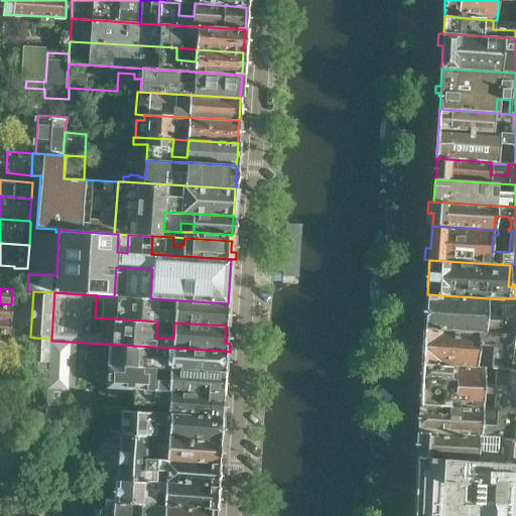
[(515,298),(504,298),(504,299),(427,294),(425,329),(478,333),(479,332),(515,334),(515,298)]
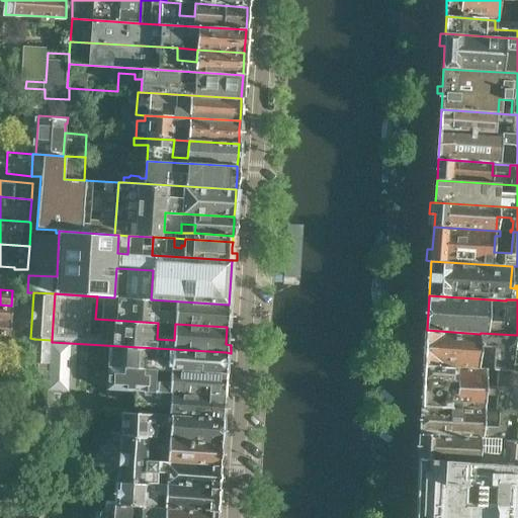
[(0,321),(10,322),(11,306),(0,305),(0,321)]
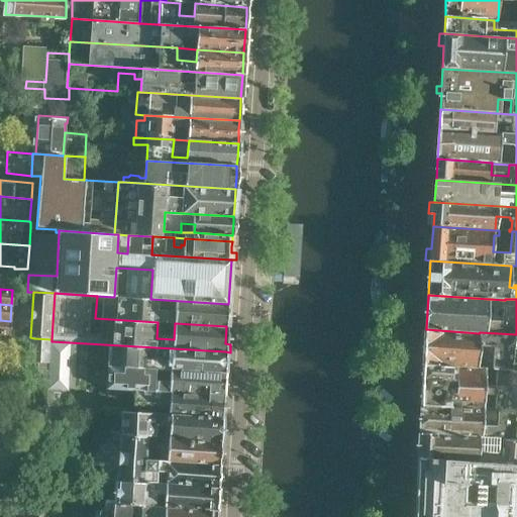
[(0,333),(9,334),(10,321),(0,320),(0,333)]
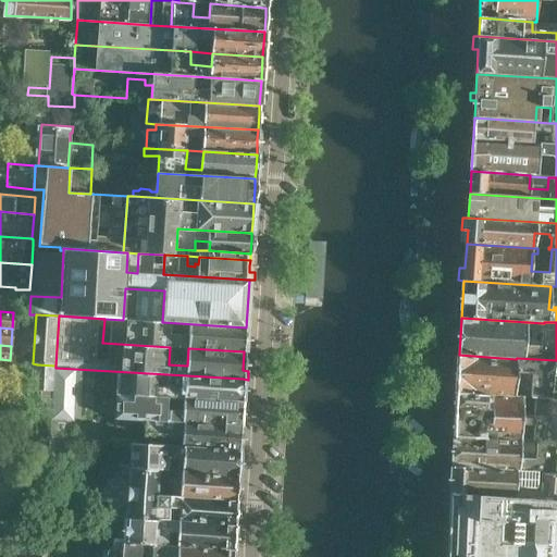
[(514,397),(515,372),(533,373),(531,398),(535,398),(556,399),(556,360),(517,358),(516,359),(459,355),(456,393),(514,397)]
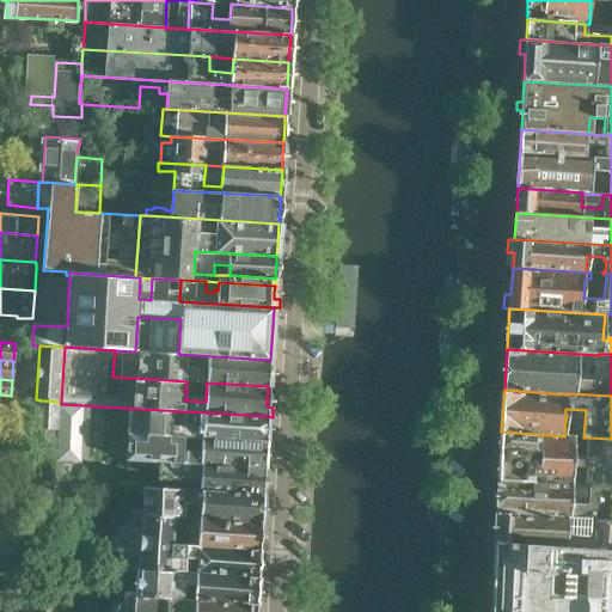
[(60,428),(61,404),(61,402),(41,401),(40,427),(60,428)]
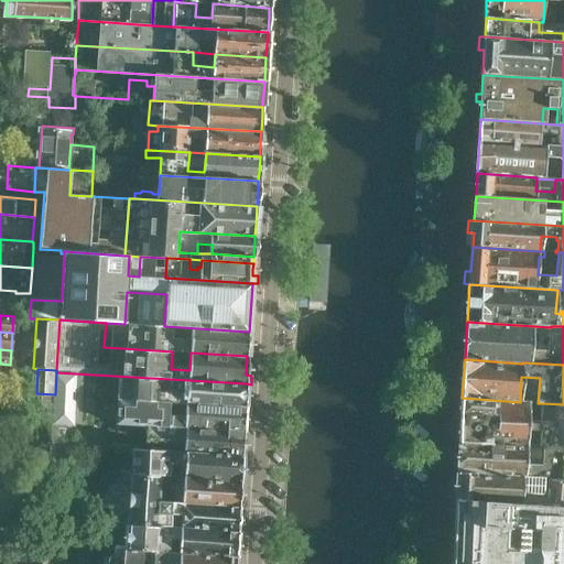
[(245,407),(246,386),(246,383),(56,372),(55,394),(53,420),(117,424),(119,399),(180,403),(187,403),(245,407)]
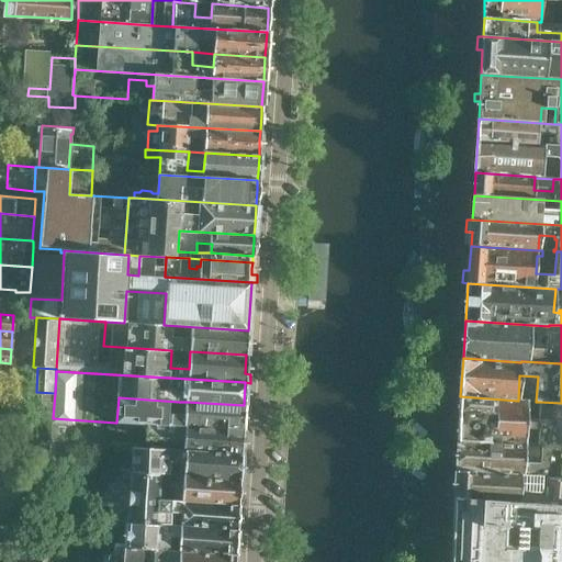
[(561,403),(540,402),(539,420),(526,419),(527,401),(518,401),(460,396),(458,439),(524,444),(525,434),(538,435),(538,444),(561,445),(561,403)]
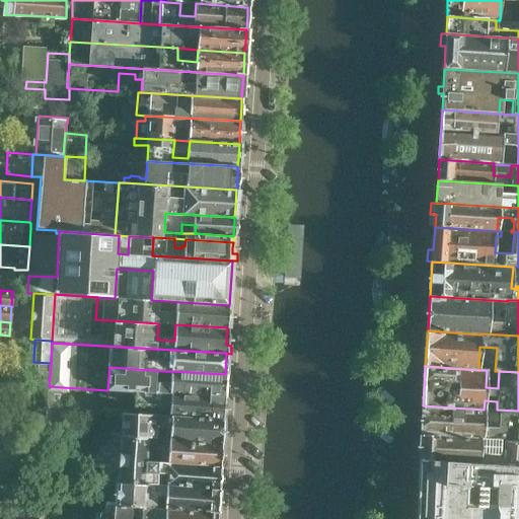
[(109,367),(107,390),(223,397),(225,374),(172,371),(172,377),(165,377),(165,371),(109,367)]
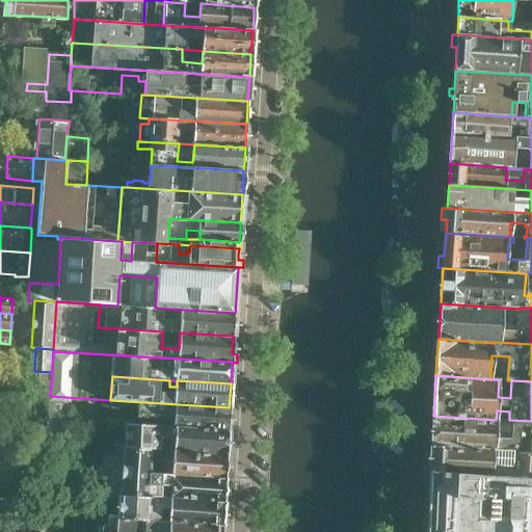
[(228,430),(229,418),(229,407),(110,400),(109,413),(130,414),(139,407),(139,416),(163,418),(163,413),(175,414),(175,427),(228,430)]
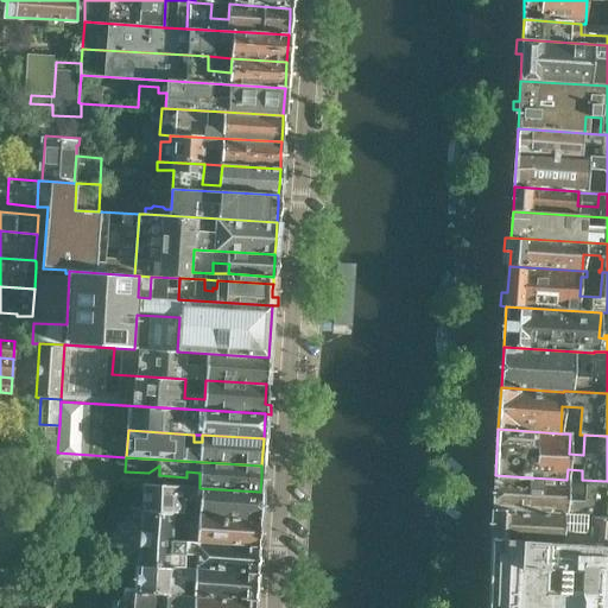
[(607,515),(607,481),(582,480),(582,481),(567,480),(495,475),(494,508),(607,515)]
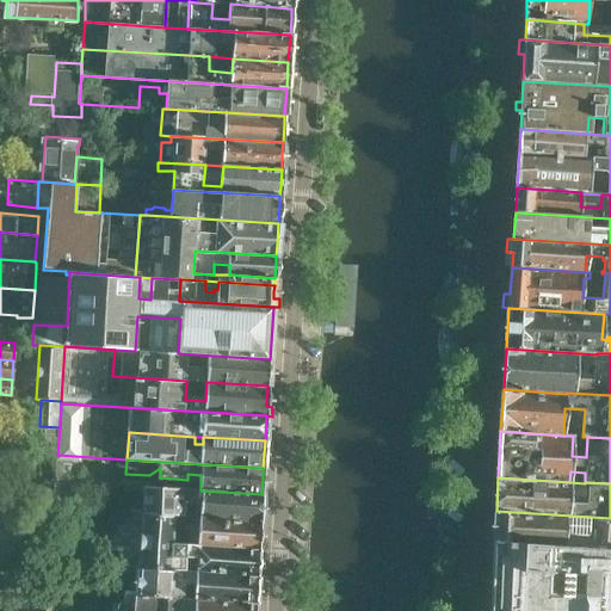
[(78,510),(79,483),(56,481),(55,499),(54,508),(72,510),(78,510)]
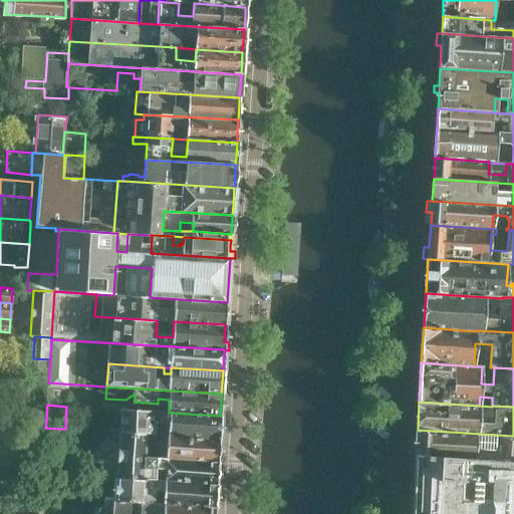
[(156,435),(157,421),(170,422),(169,436),(218,439),(220,416),(169,413),(122,410),(121,426),(113,426),(113,432),(156,435)]
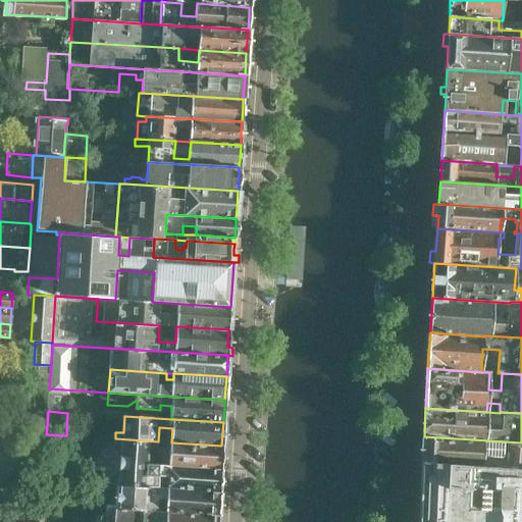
[(46,434),(47,426),(35,426),(34,434),(46,434)]
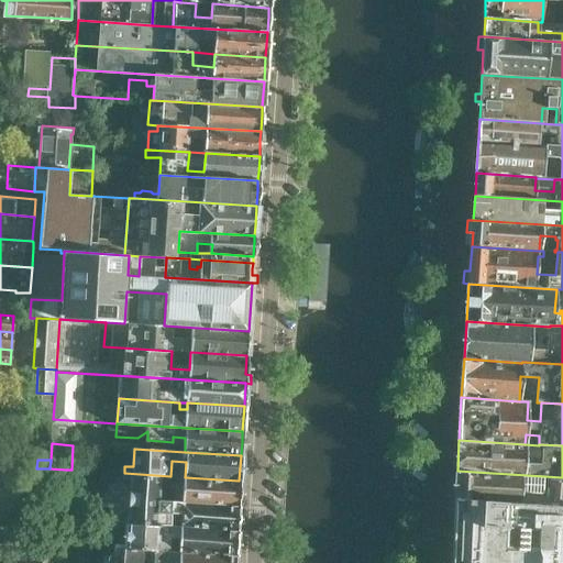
[(562,504),(562,477),(457,471),(455,497),(562,504)]
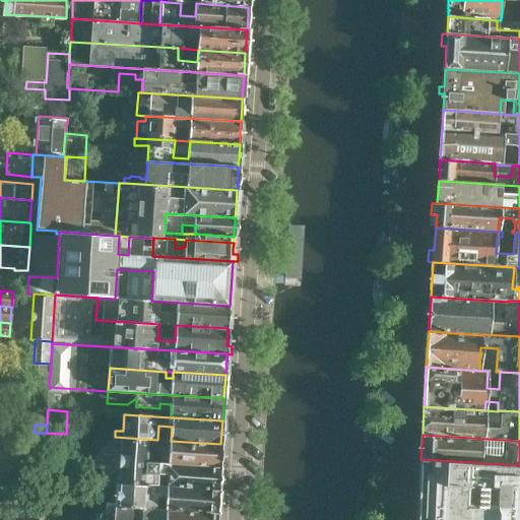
[(158,464),(159,449),(171,450),(170,464),(219,467),(220,444),(171,441),(157,440),(115,437),(114,444),(122,444),(121,462),(158,464)]
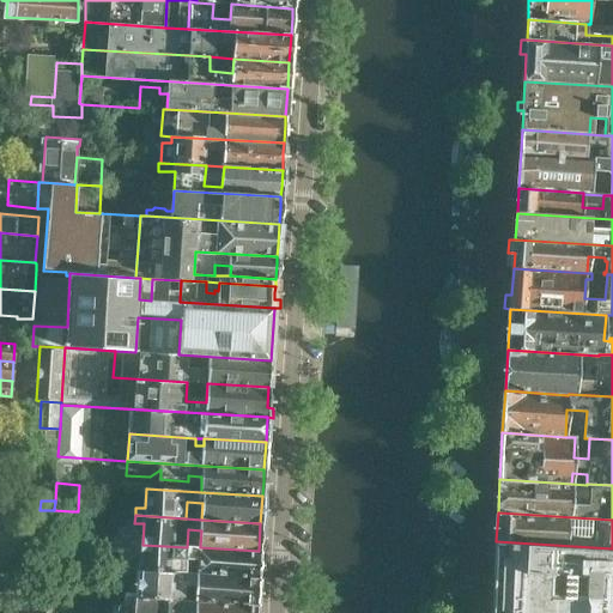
[(612,612),(612,548),(496,541),(491,612),(612,612)]
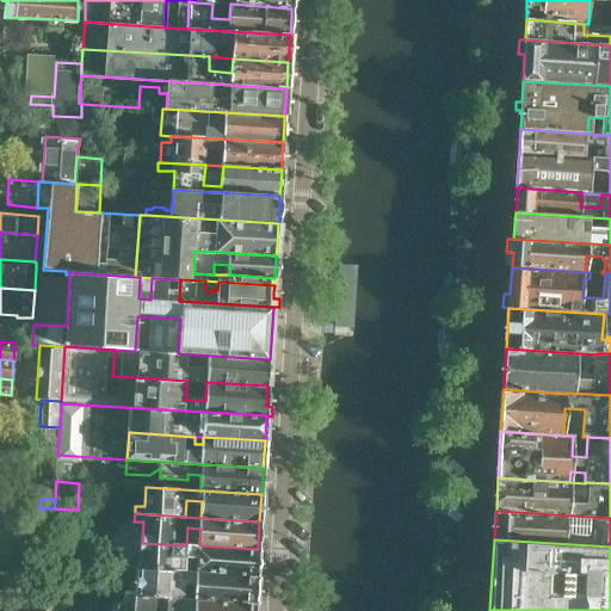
[(186,572),(186,557),(199,559),(198,573),(255,576),(258,549),(199,545),(199,547),(186,545),(142,543),(141,565),(131,565),(131,569),(140,569),(186,572)]
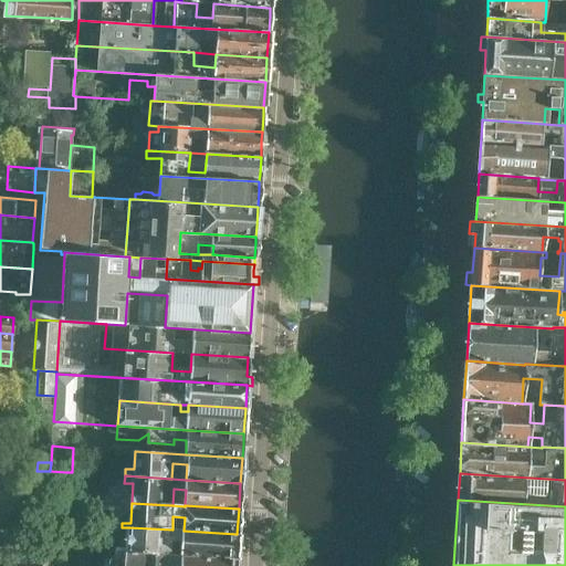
[(236,559),(237,543),(237,534),(184,531),(173,530),(129,527),(129,538),(133,540),(132,553),(145,554),(170,555),(171,542),(182,543),(182,556),(236,559)]
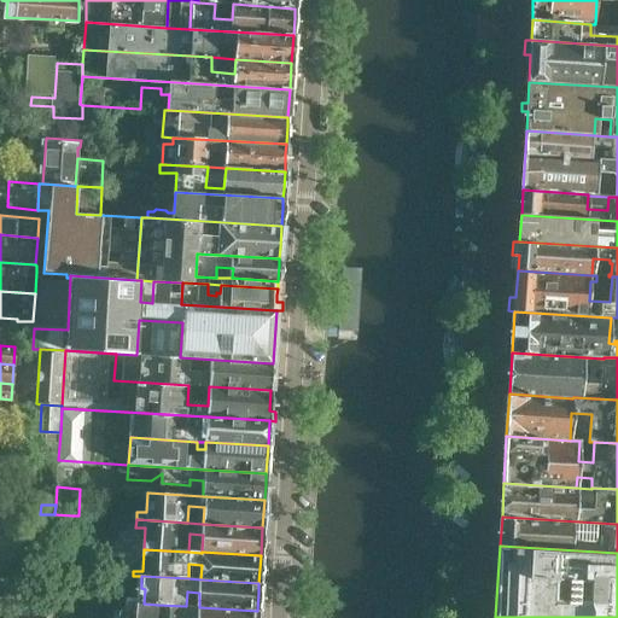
[(50,595),(51,583),(31,582),(31,594),(34,594),(50,595)]
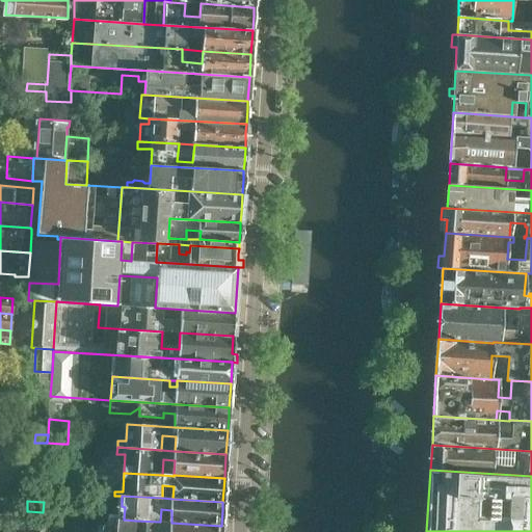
[(135,531),(136,521),(124,520),(113,519),(112,528),(106,528),(104,530),(104,531),(135,531)]
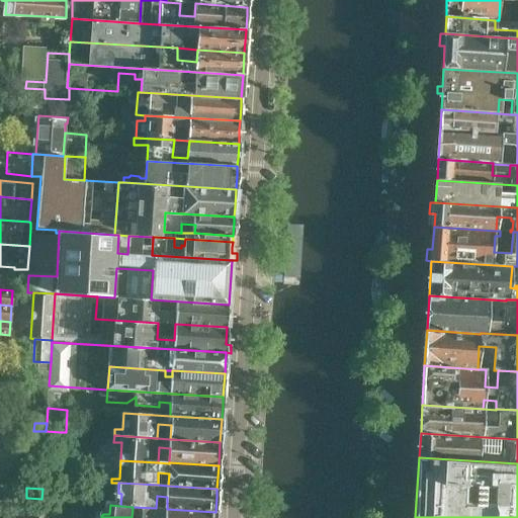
[(214,517),(216,512),(167,509),(156,508),(133,507),(132,517),(147,517),(148,516),(157,517),(156,517),(214,517)]
